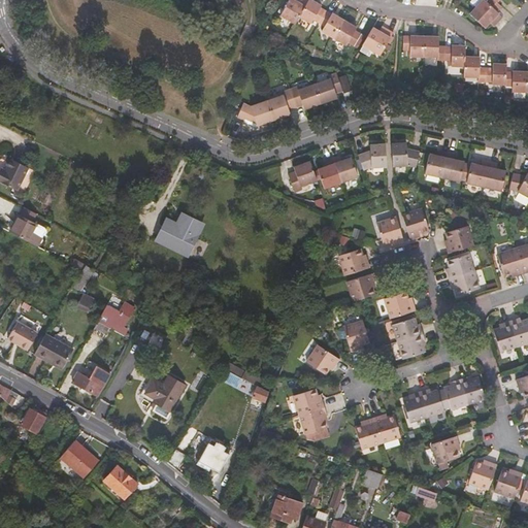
[(304,9),(308,0),(300,0),(300,1),(297,0),(288,0),(281,13),(296,23),(304,9)]
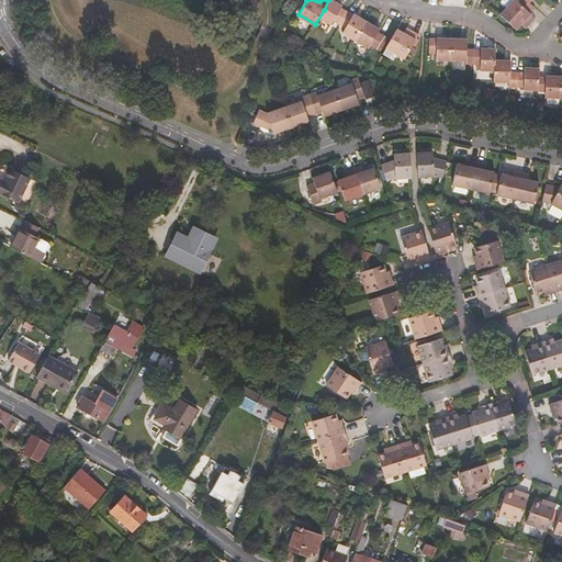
[(328,0),(324,10),(337,19),(339,14),(344,18),(352,3),(347,1),(347,0),(328,0)]
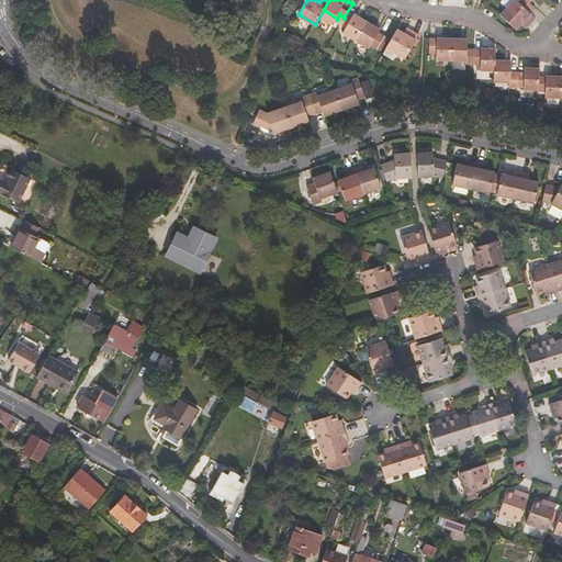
[(514,0),(501,14),(512,24),(517,30),(521,25),(527,20),(531,23),(537,18),(530,12),(519,1),(517,0),(514,0)]
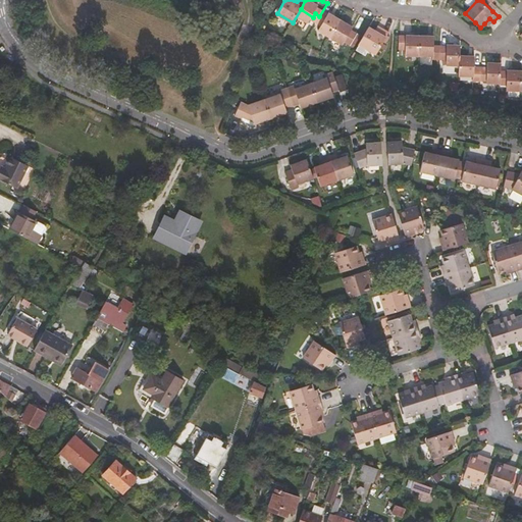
[(483,0),(482,1),(492,11),(497,6),(492,2),(490,0),(483,0)]
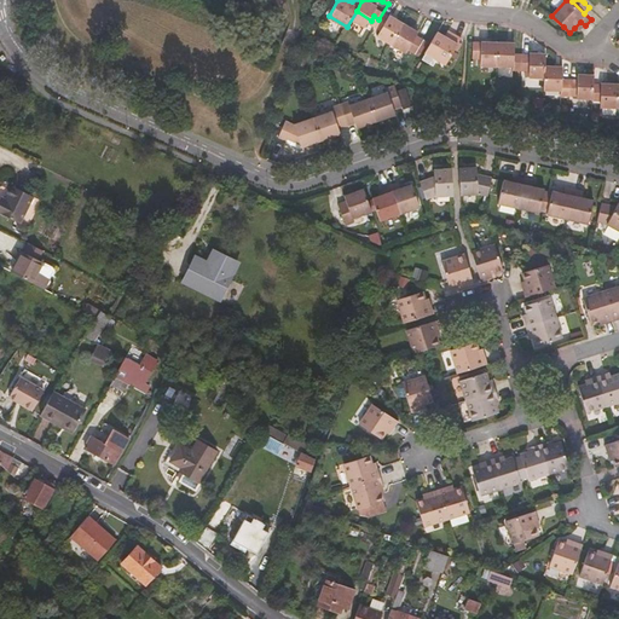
[(382,28),(397,36),(397,35),(409,15),(404,12),(397,7),(394,6),(393,7),(388,4),(379,19),(386,23),(382,28)]
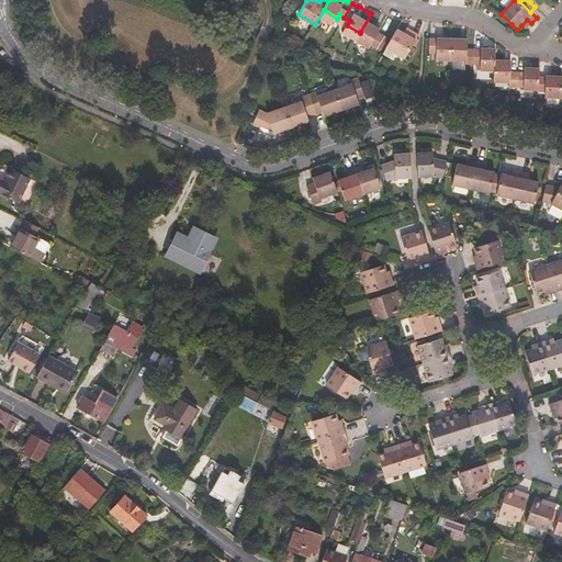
[(371,13),(360,32),(374,41),(377,37),(382,41),(391,27),(385,24),(385,22),(384,21),(378,18),(371,13)]
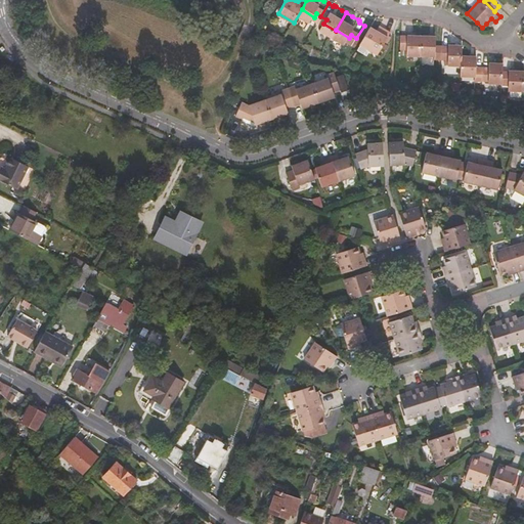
[(490,28),(495,22),(491,18),(486,24),(490,28)]
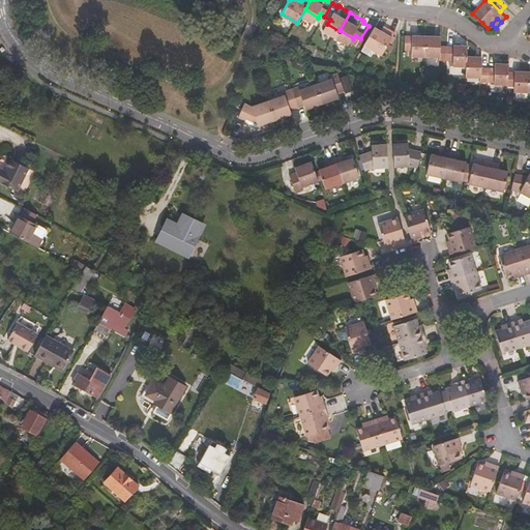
[(380,20),(370,37),(387,48),(400,26),(393,22),(390,26),(385,23),(380,20)]
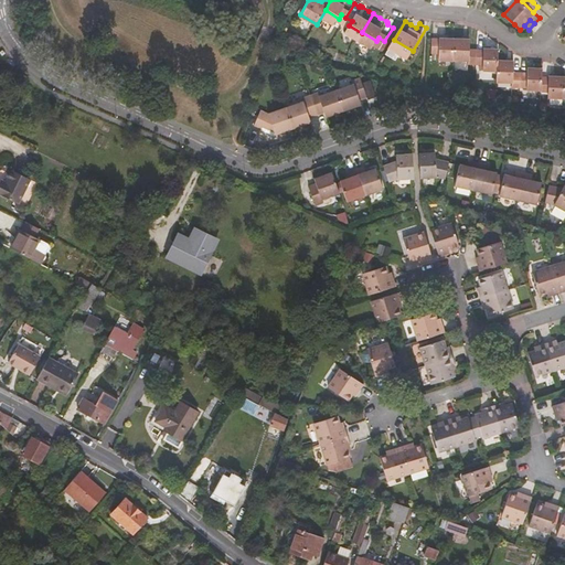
[(440,57),(456,57),(457,36),(451,36),(444,35),(435,35),(434,51),(440,51),(440,57)]
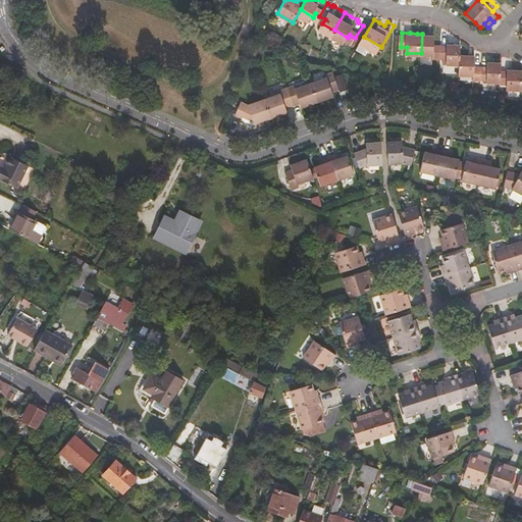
[(436,57),(442,57),(442,44),(437,43),(437,35),(435,34),(429,34),(422,34),(421,53),(436,54),(436,57)]
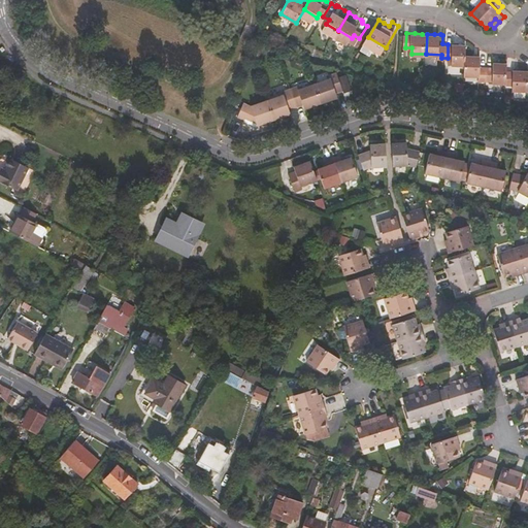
[(468,54),(468,43),(463,43),(457,43),(454,42),(454,44),(448,44),(448,58),(454,59),(454,64),(467,65),(468,54)]
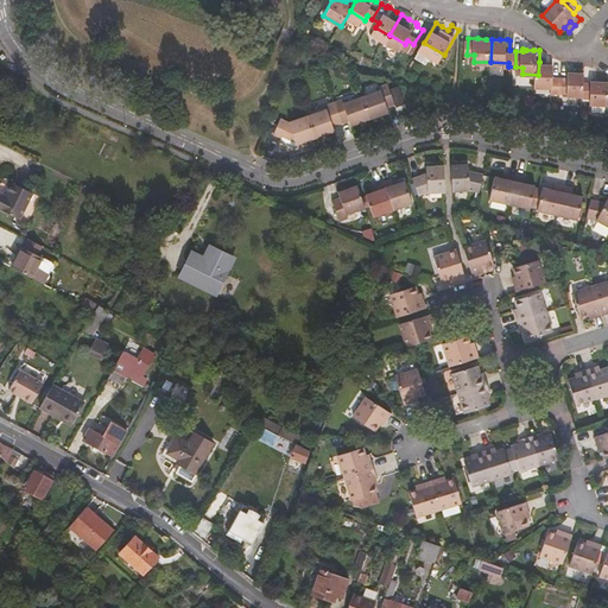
[(556,93),(563,93),(563,76),(556,75),(557,63),(553,63),(548,63),(539,62),(538,75),(538,86),(556,87),(556,93)]
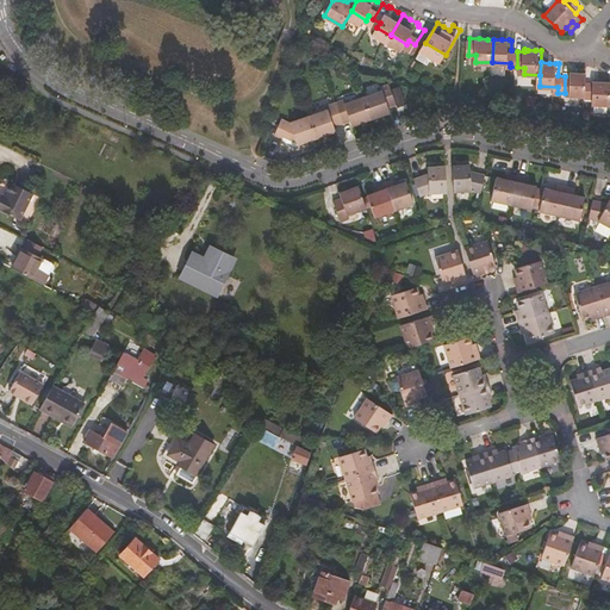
[(572,95),(587,95),(589,81),(589,72),(583,72),(576,72),(572,72),(572,76),(565,76),(565,93),(571,93),(572,95)]
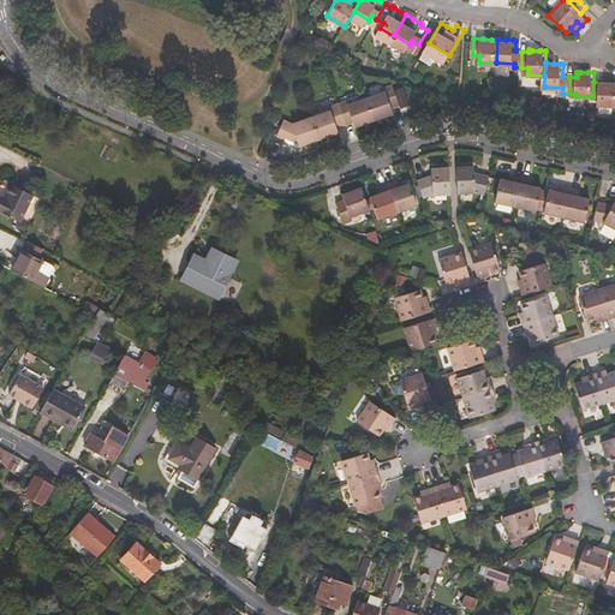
[(592,96),(592,99),(601,99),(599,105),(614,105),(614,81),(611,81),(604,81),(601,79),(601,82),(593,82),(592,96)]
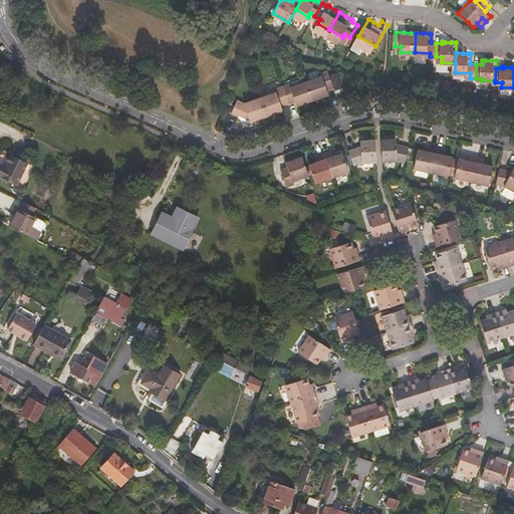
[(306,84),(313,103),(328,98),(327,93),(325,90),(333,87),(328,73),(320,75),(322,79),(306,84)]
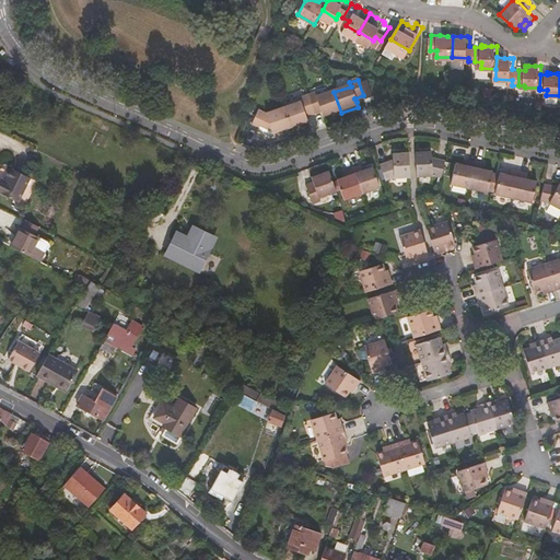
[(324,118),(341,113),(334,92),(316,98),(315,94),(308,96),(314,113),(321,109),(322,114),(324,118)]
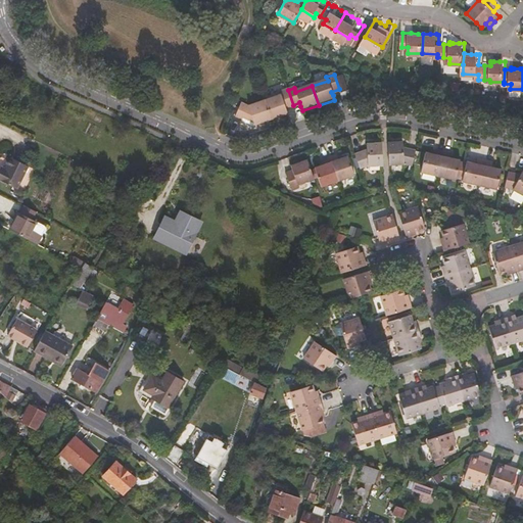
[(285,107),(293,105),(288,90),(280,93),(281,96),(266,102),(272,121),(288,115),(286,111),(285,107)]
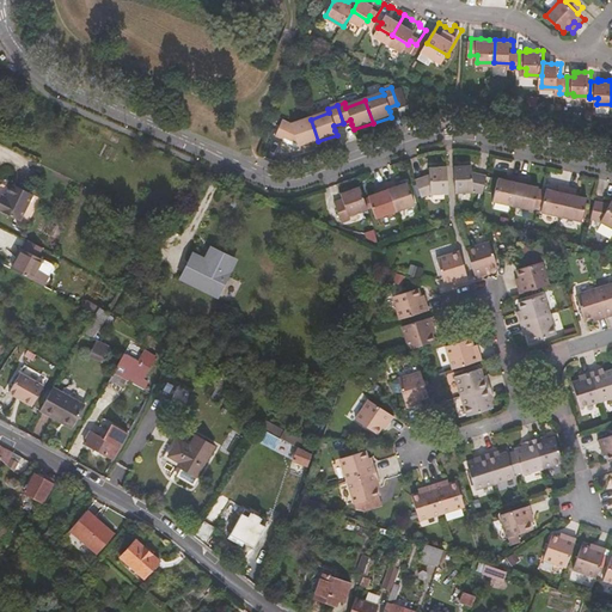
[(299,148),(318,141),(311,120),(292,126),(285,123),(276,140),(283,144),(285,142),(288,144),(297,141),(299,148)]
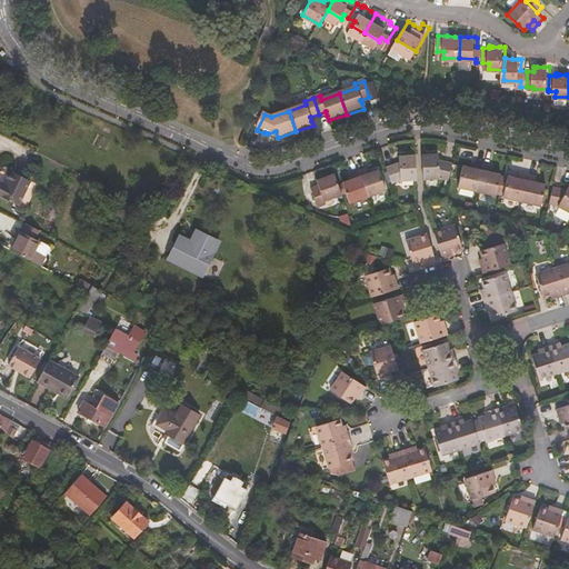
[(400,181),(416,180),(415,156),(398,157),(398,163),(386,168),(391,183),(400,181)]
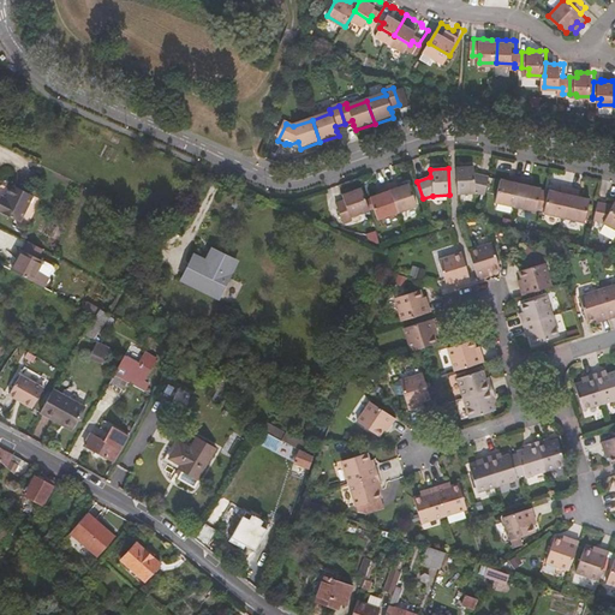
[(475,168),(457,168),(458,195),(475,193),(484,196),(489,178),(475,175),(475,168)]
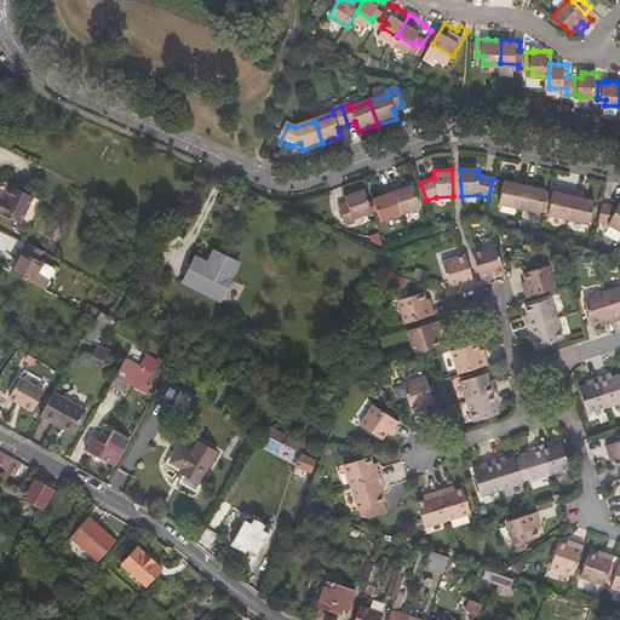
[(520,208),(527,179),(517,177),(517,179),(516,184),(511,183),(504,181),(499,204),(520,208)]
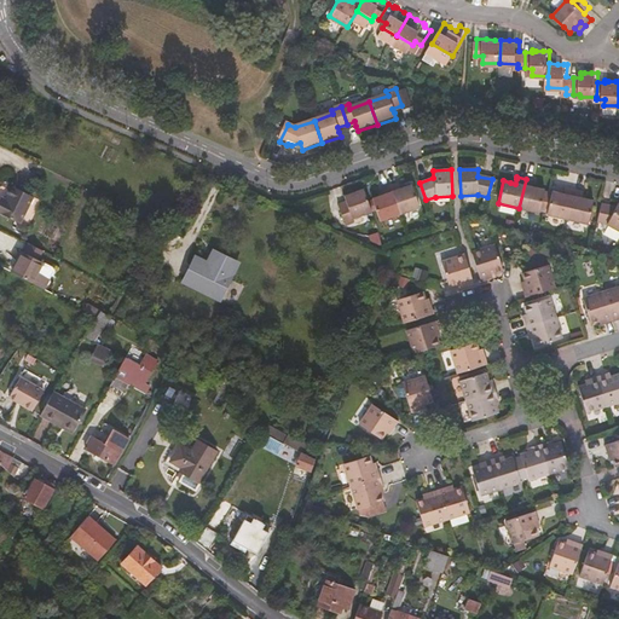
[(534,181),(526,179),(519,208),(539,213),(544,190),(537,189),(532,187),(533,184),(534,181)]
